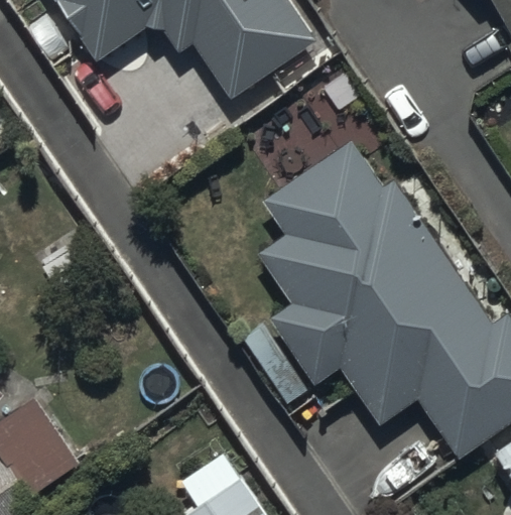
[(53,0),(96,62),(146,29),(162,31),(177,51),(188,42),(233,101),(314,39),(286,0),(53,0)]
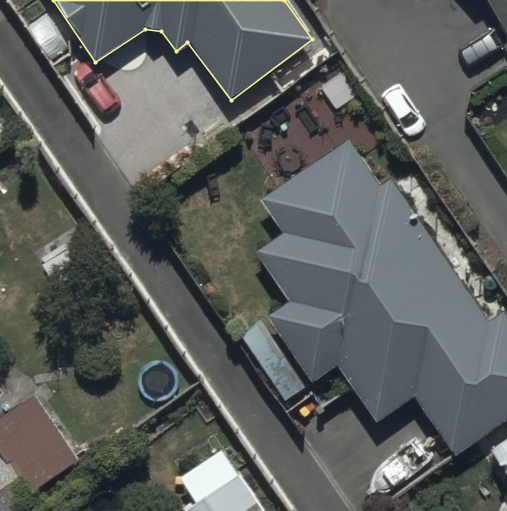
[(487,0),(506,34),(506,44),(504,46),(506,51),(506,0),(487,0)]
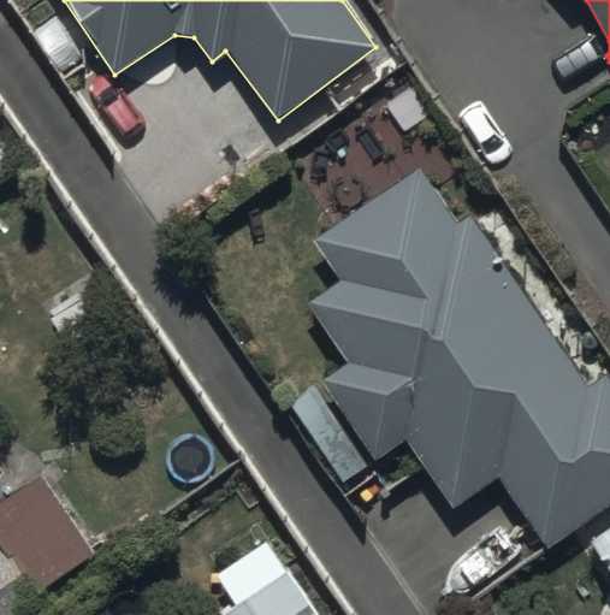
[(455,223),(416,170),(312,241),(338,279),(305,303),(348,362),(321,382),(379,461),(407,441),(456,508),(498,477),(551,549),(609,506),(609,382),(604,373),(588,384),(467,214),(455,223)]
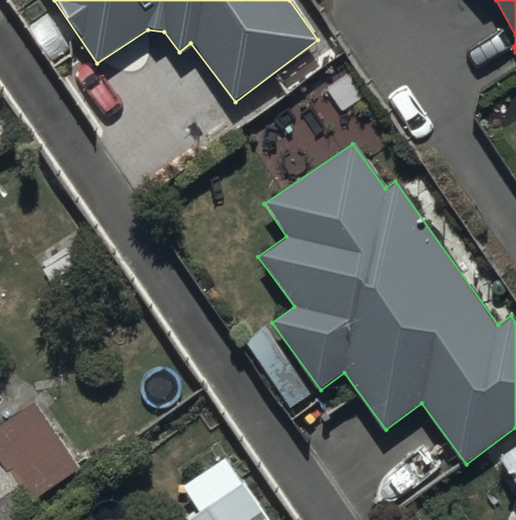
[(0,519),(24,519),(83,479),(30,401),(0,422),(0,405),(5,399),(0,395),(0,519)]
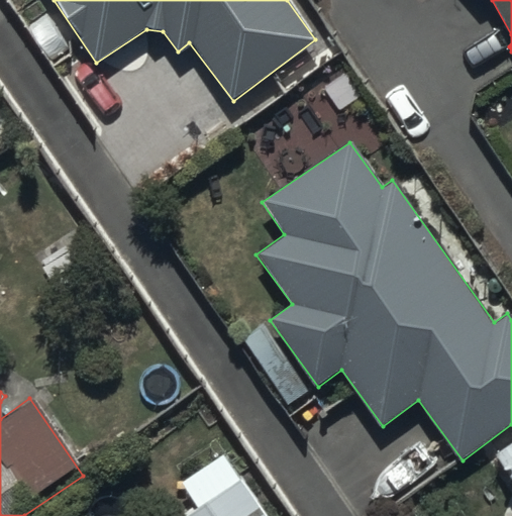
[(511,436),(493,451),(511,479),(511,436)]
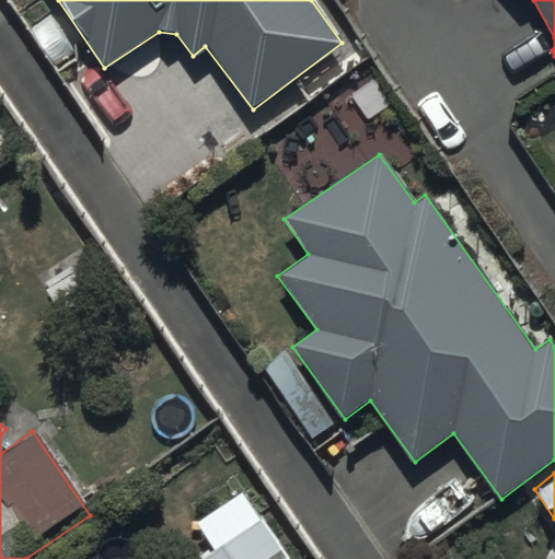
[(192,558),(287,558),(241,491),(194,523),(210,547),(192,558)]
